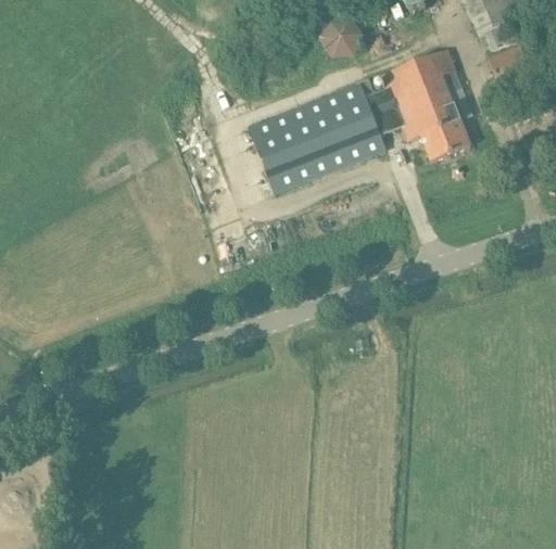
[(487,30),(494,52),(521,41),(513,21),(534,12),(529,0),(469,0),(482,33),(487,30)]
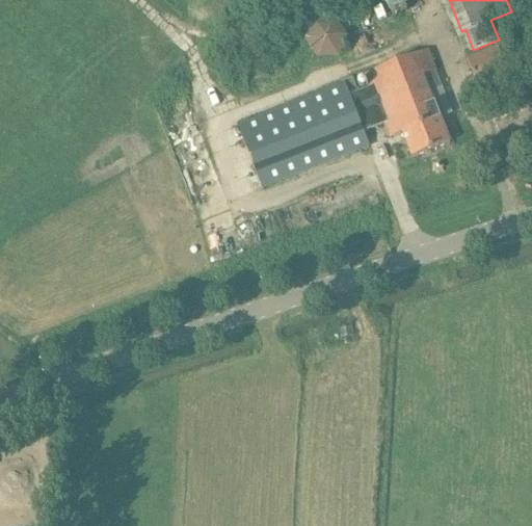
[(349,32),(337,14),(314,16),(304,36),(318,55),(340,52),(349,32)]
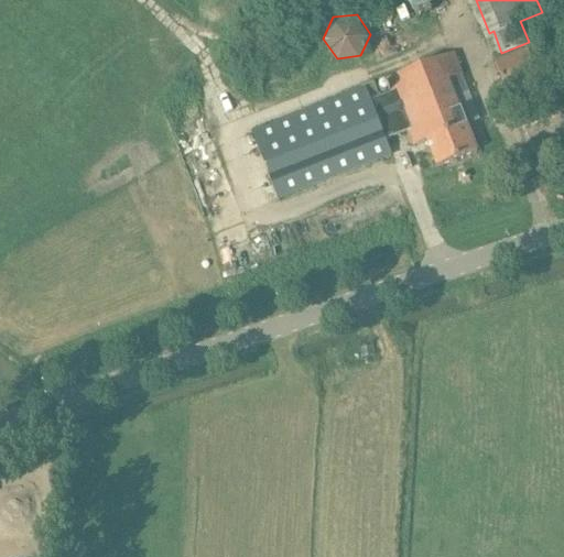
[(542,77),(529,42),(501,53),(496,55),(509,90),(542,77)]
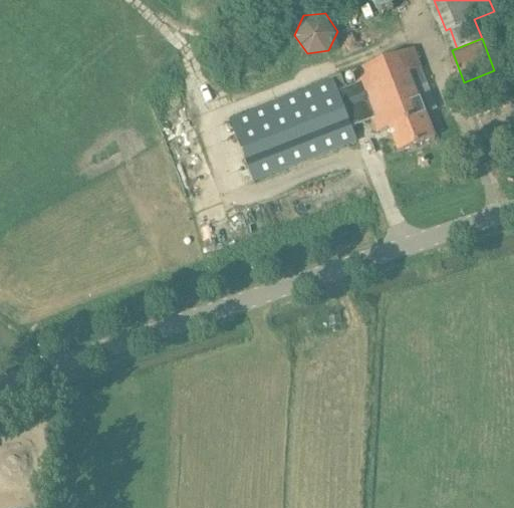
[(346,84),(340,68),(329,73),(330,75),(228,115),(254,179),(357,139),(351,122),(370,115),(376,130),(389,124),(398,149),(436,135),(410,69),(422,64),(414,43),(351,67),(356,80),(346,84)]
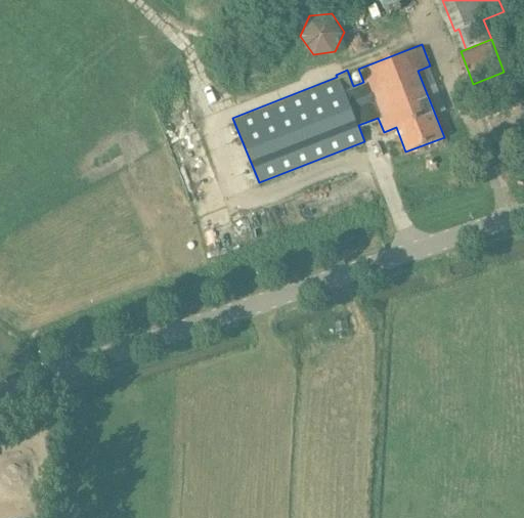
[(348,327),(346,315),(336,316),(338,328),(348,327)]
